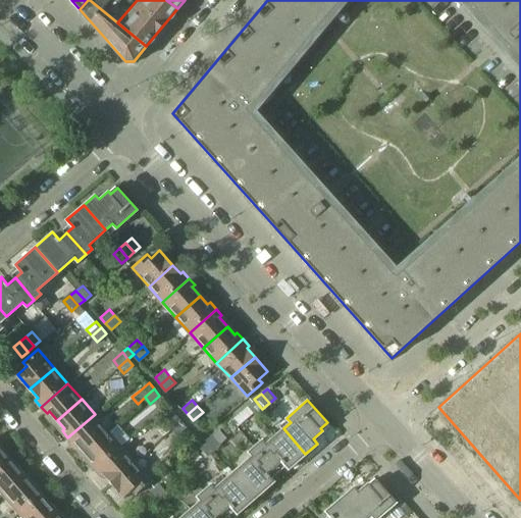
[(244,407),(232,417),(238,423),(250,413),(244,407)]
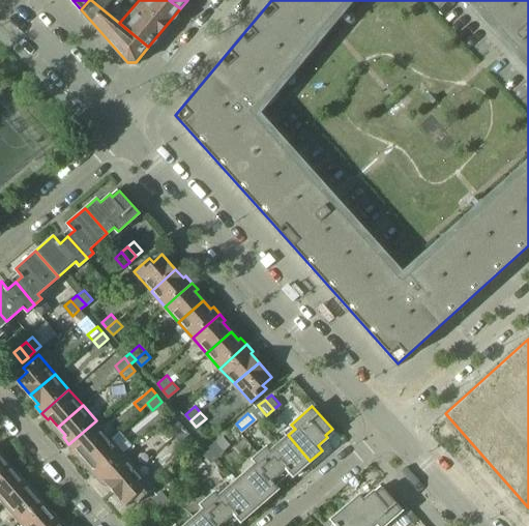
[(169,428),(175,434),(184,426),(179,419),(169,428)]
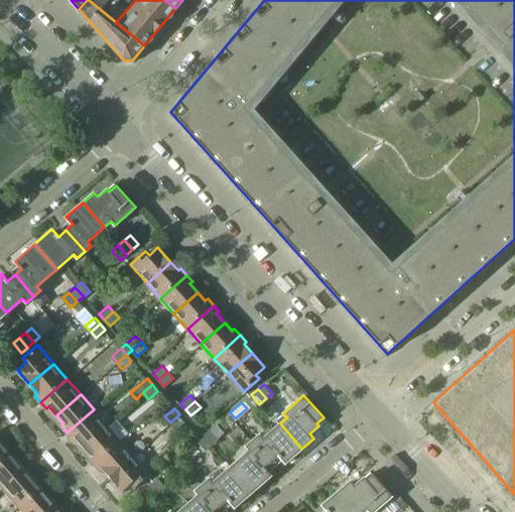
[(83,445),(107,424),(94,409),(67,432),(73,439),(75,437),(83,445)]
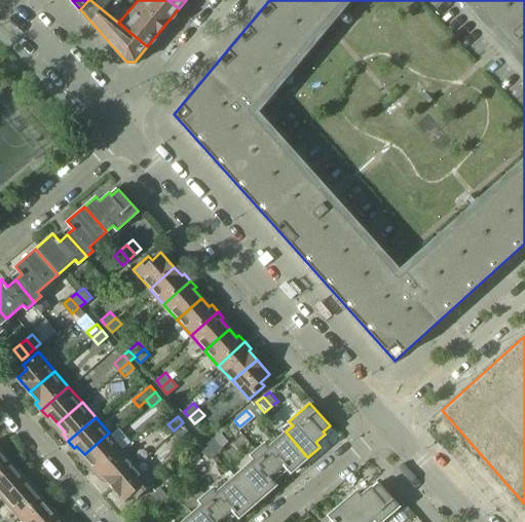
[(183,422),(174,431),(179,437),(188,429),(183,422)]
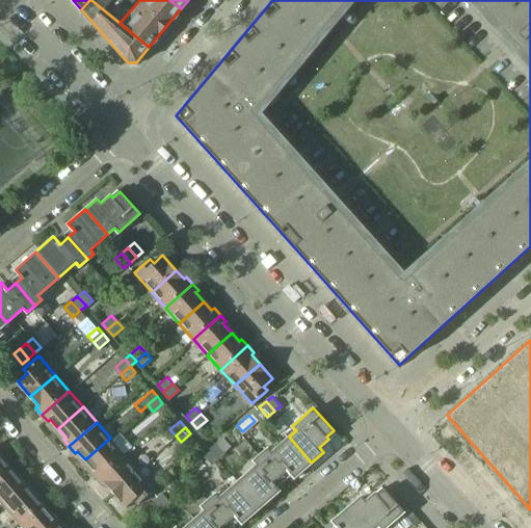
[(311,463),(289,437),(271,451),(268,447),(261,453),(281,475),(287,470),(294,477),(311,463)]
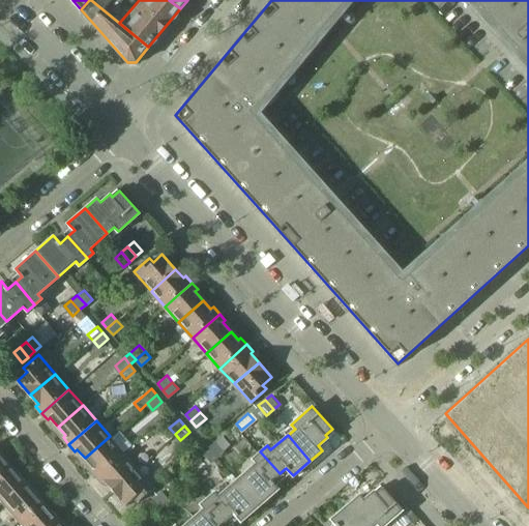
[(96,475),(123,451),(110,436),(85,458),(92,467),(90,469),(96,475)]
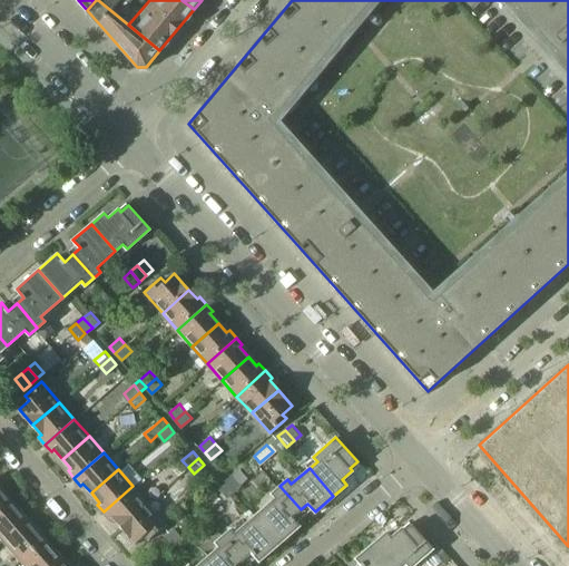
[(231,474),(224,480),(233,490),(239,484),(231,474)]
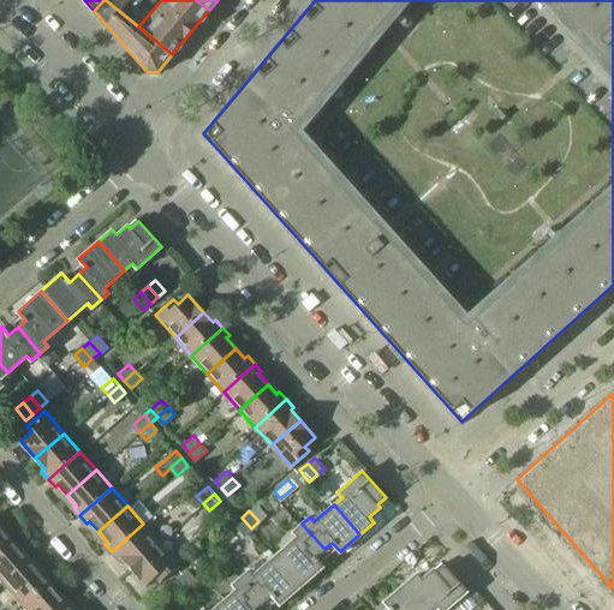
[(251,528),(242,518),(234,524),(244,534),(251,528)]
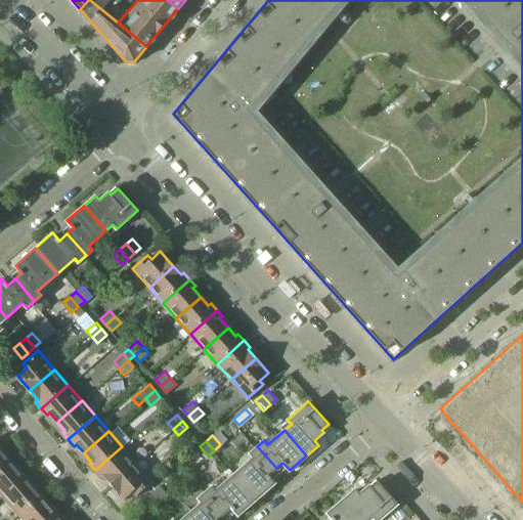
[(0,465),(10,457),(1,446),(0,445),(0,465)]
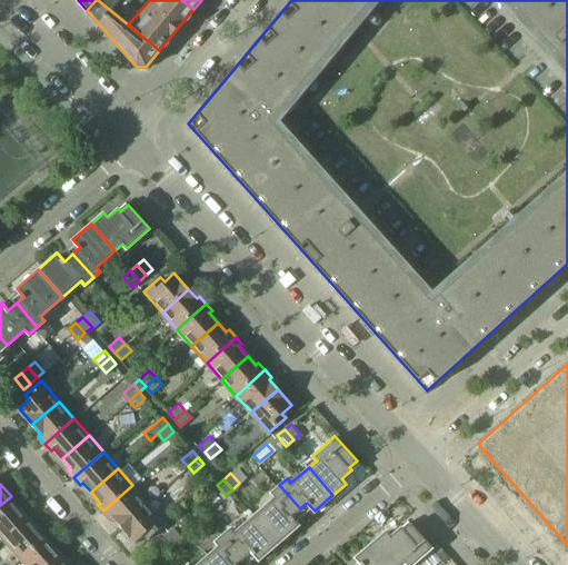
[(120,525),(147,503),(132,485),(103,511),(110,518),(112,516),(120,525)]
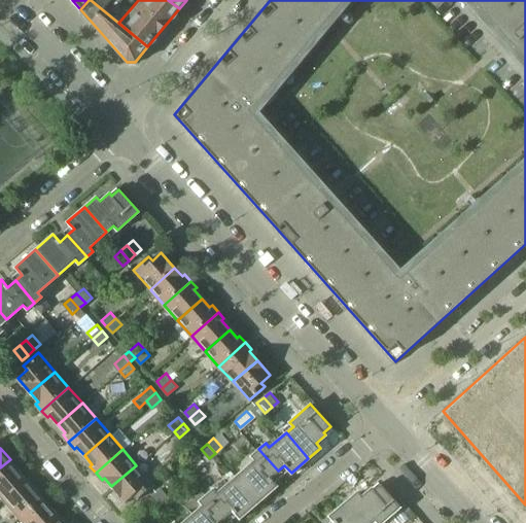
[(254,460),(236,477),(258,501),(277,485),(270,478),(278,471),(258,449),(251,456),(254,460)]
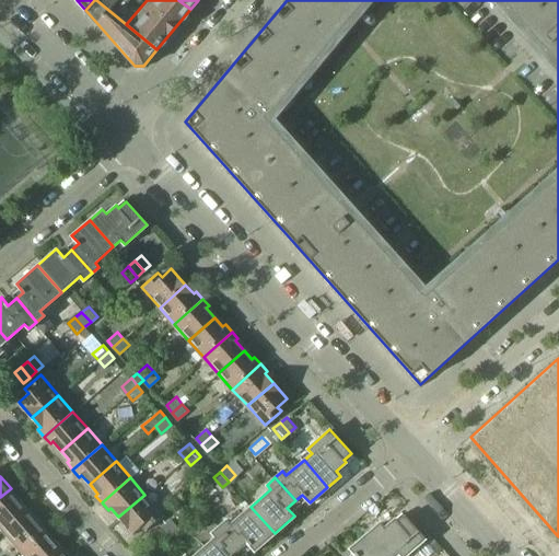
[(22,509),(24,507),(24,504),(11,488),(0,497),(0,525),(3,529),(22,513),(22,509)]
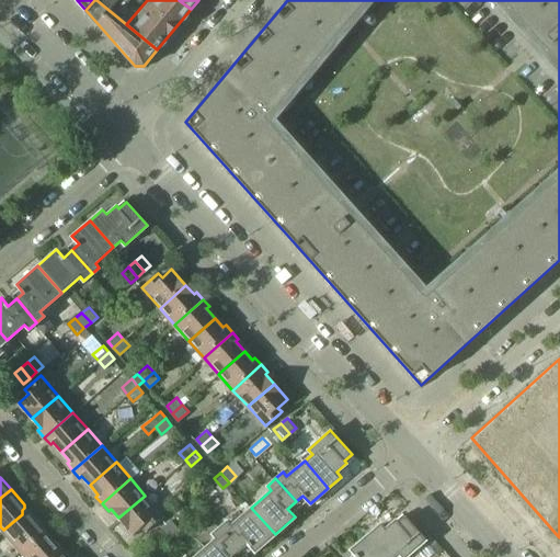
[(162,515),(145,496),(118,518),(133,534),(143,525),(146,530),(162,515)]
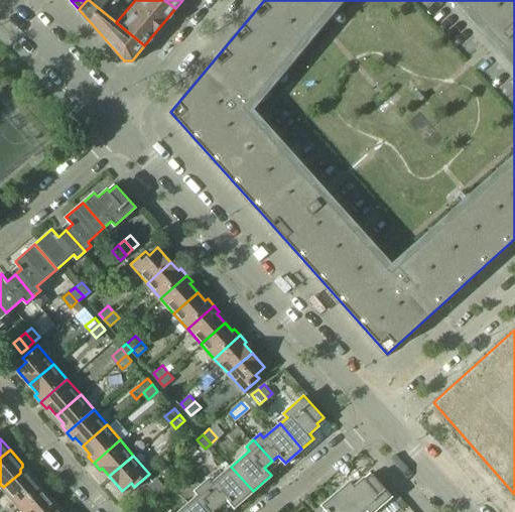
[(171,471),(163,463),(156,468),(162,474),(167,474),(171,471)]
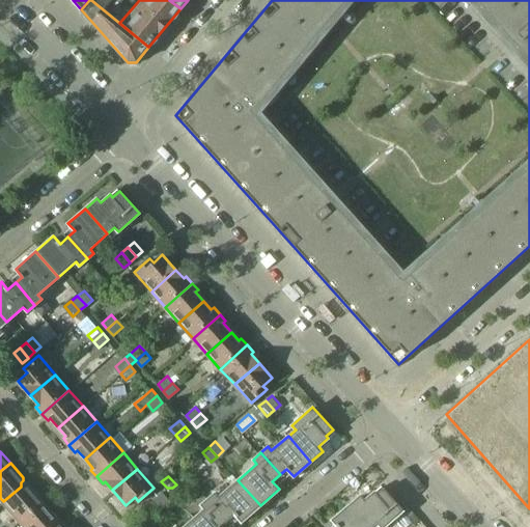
[(215,492),(208,498),(228,520),(234,514),(242,522),(260,505),(238,480),(219,496),(215,492)]
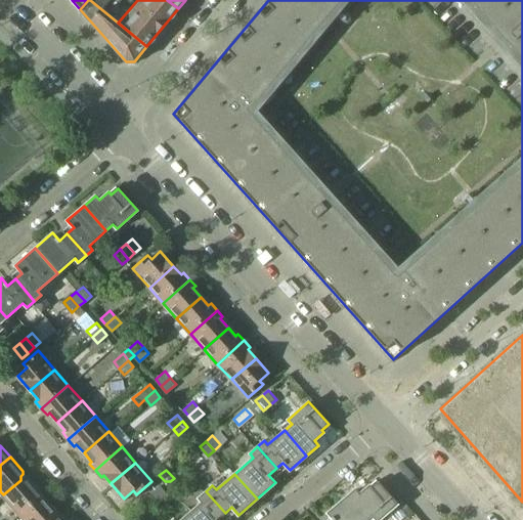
[(19,514),(42,493),(29,478),(27,478),(25,480),(20,480),(3,494),(19,514)]
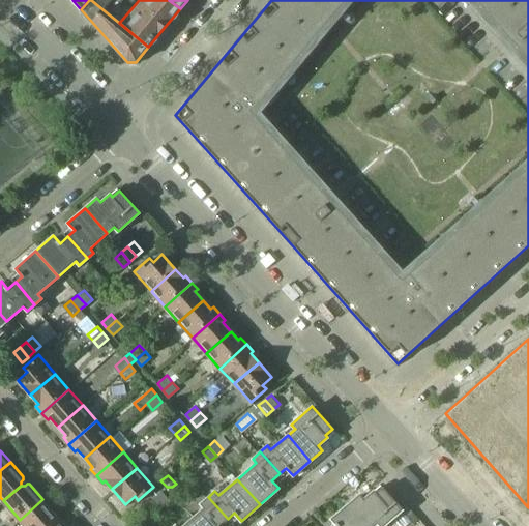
[(359,494),(348,503),(366,525),(374,525),(377,523),(379,525),(382,525),(402,509),(382,487),(376,493),(374,490),(363,498),(359,494)]
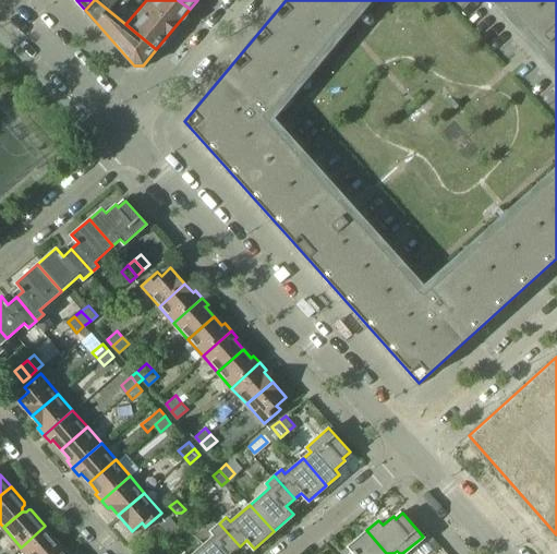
[(179,526),(170,516),(164,521),(172,531),(179,526)]
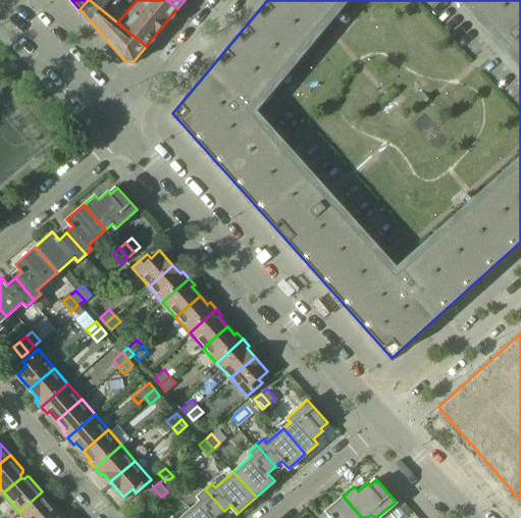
[(161,497),(153,487),(147,493),(155,503),(161,497)]
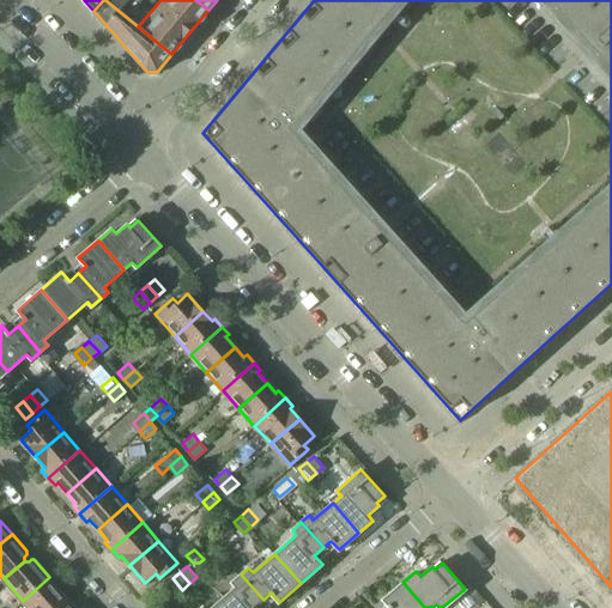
[(236,588),(216,605),(219,607),(254,607),(264,600),(241,575),(231,582),(236,588)]
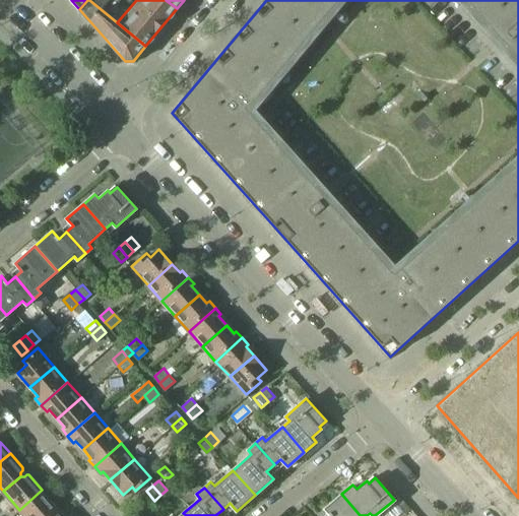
[(52,509),(55,507),(55,505),(42,490),(19,510),(24,515),(49,515),(53,513),(52,509)]
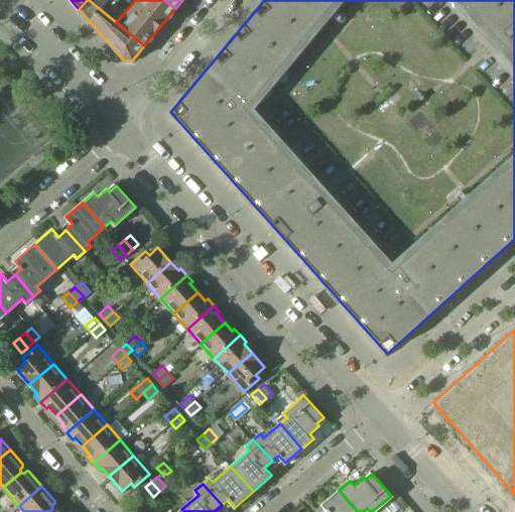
[(153,497),(145,487),(139,493),(147,502),(153,497)]
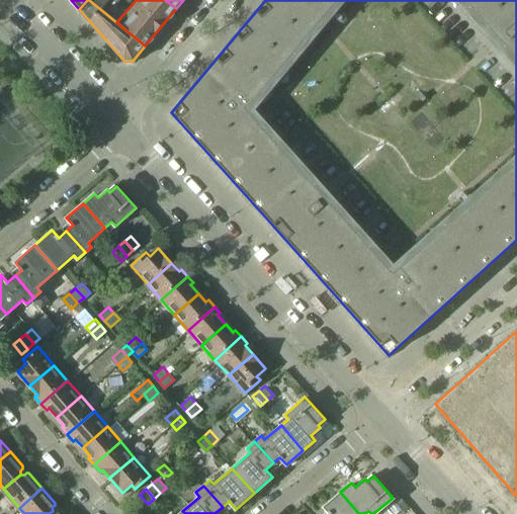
[(329,513),(358,513),(340,492),(323,507),(329,513)]
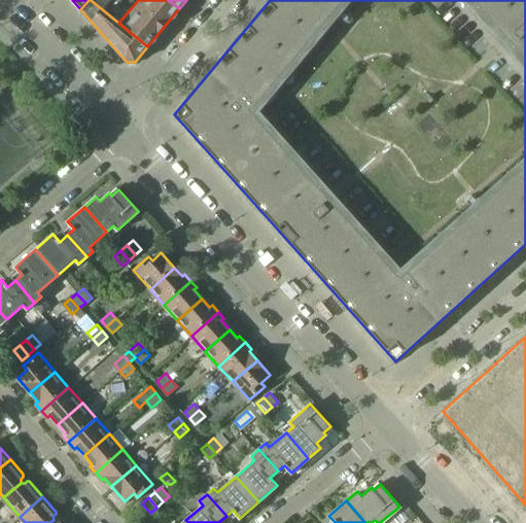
[(399,507),(391,514),(398,522),(400,522),(409,517),(399,507)]
